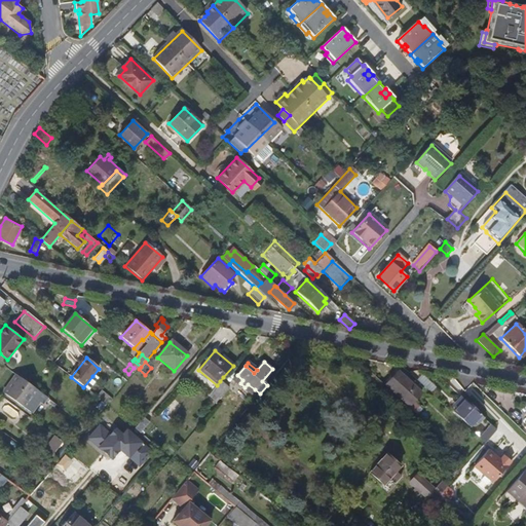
[(396,390),(402,384),(386,370),(374,383),(390,398),(389,399),(397,406),(404,398),(396,390)]
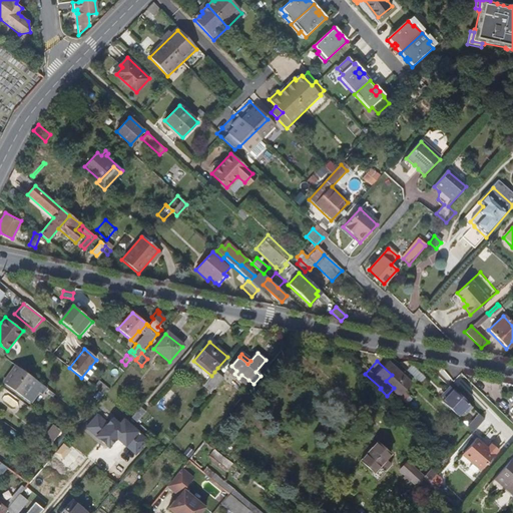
[(41,395),(45,389),(17,367),(4,384),(22,397),(29,403),(37,392),(41,395)]
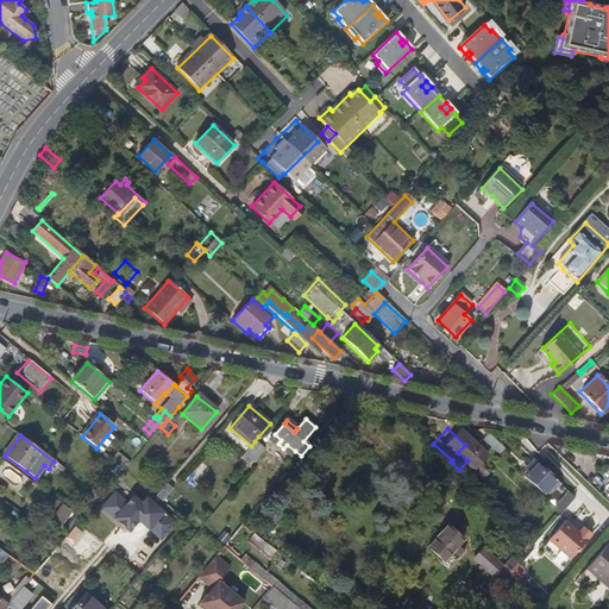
[(107,435),(96,449),(102,453),(113,440),(107,435)]
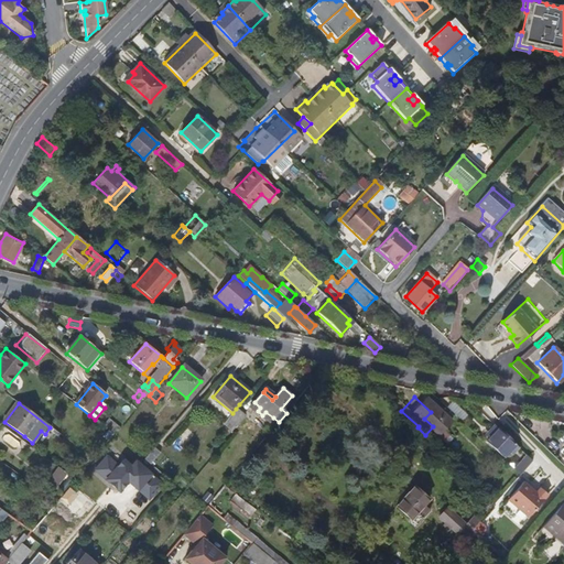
[(232,433),(246,418),(236,409),(232,413),(223,424),(232,433)]
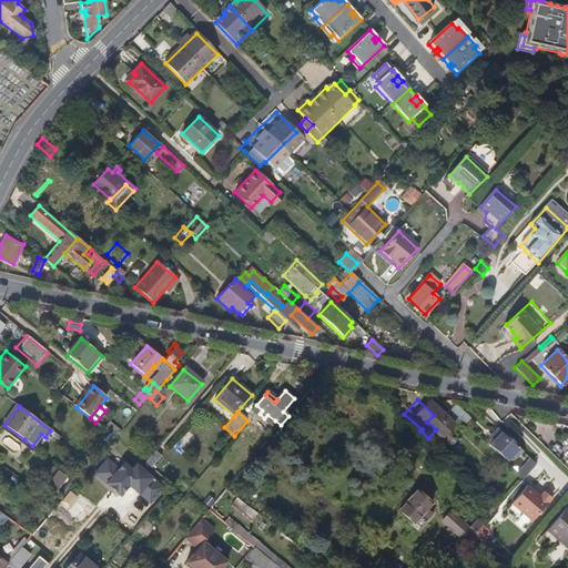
[(443,423),(434,415),(427,422),(436,429),(443,423)]
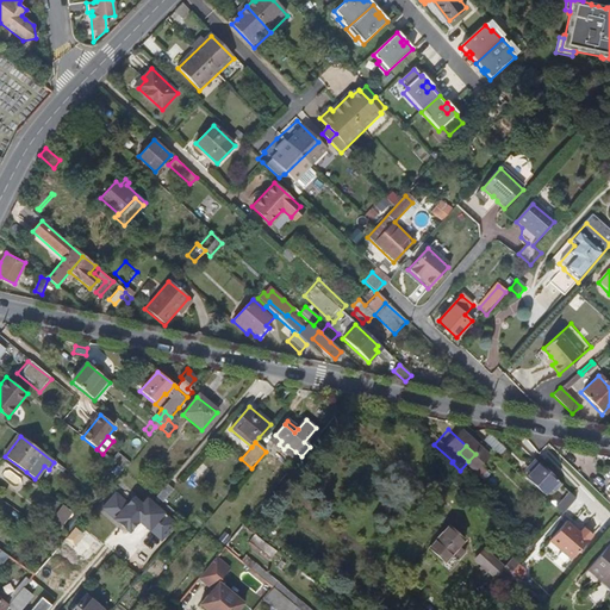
[(117,454),(112,461),(124,471),(130,465),(117,454)]
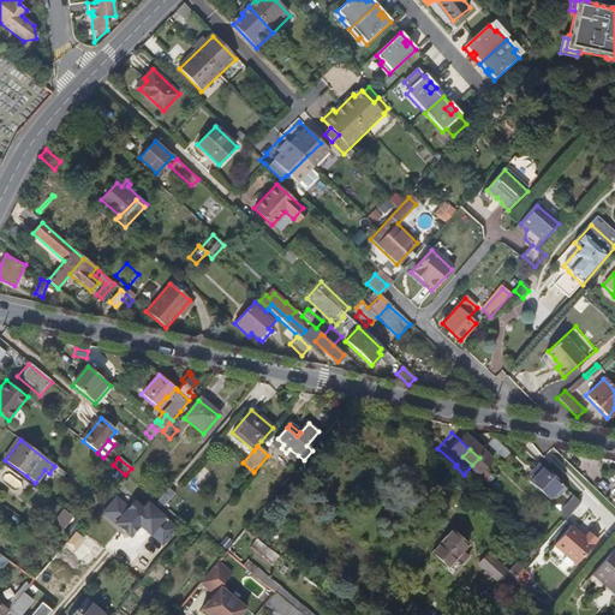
[(549,483),(526,463),(519,470),(524,475),(521,477),(519,481),(537,496),(542,491),(549,483)]
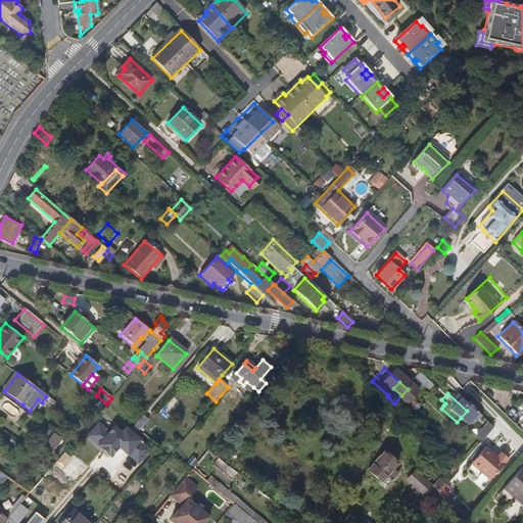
[(105,405),(100,400),(95,407),(100,411),(105,405)]
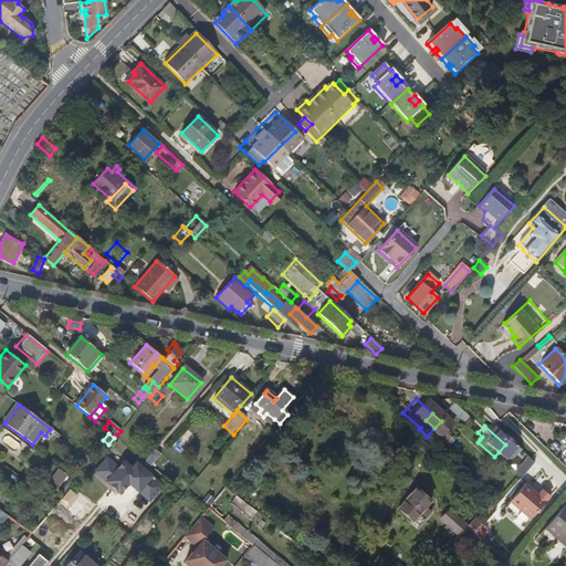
[(502,454),(507,448),(505,444),(499,452),(502,454)]
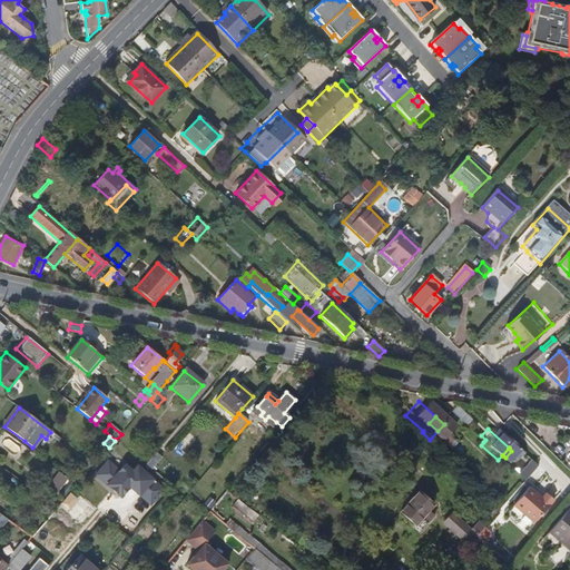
[(151,471),(160,460),(154,454),(145,465),(151,471)]
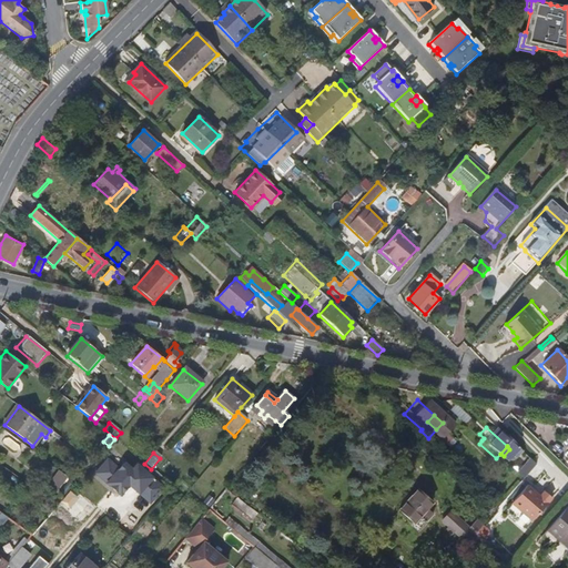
[(514,478),(525,463),(518,457),(508,473),(514,478)]
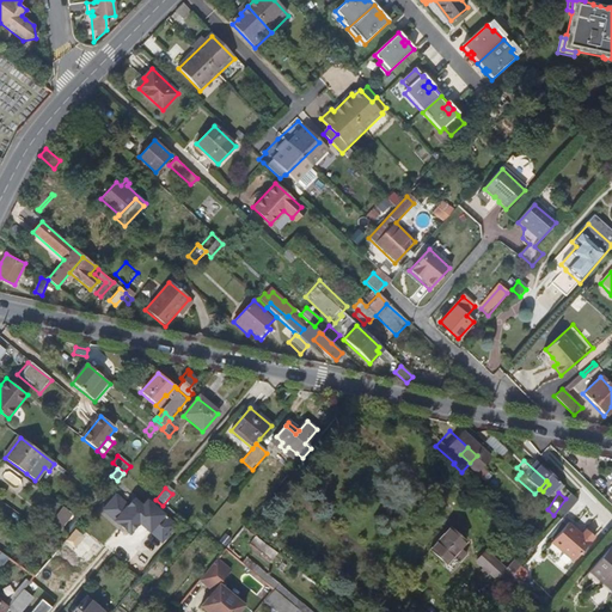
[(148,533),(164,516),(147,502),(142,507),(134,499),(128,506),(116,495),(102,513),(130,537),(140,526),(148,533)]
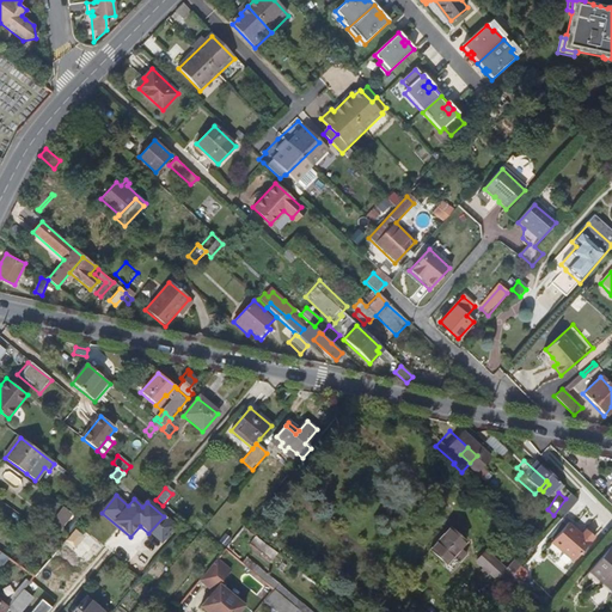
[(72,515),(63,508),(53,522),(61,530),(72,515)]
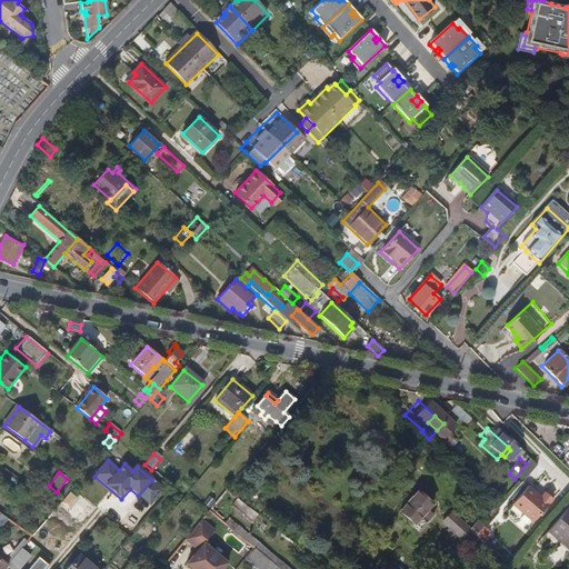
[(542,507),(548,501),(540,495),(536,499),(522,488),(507,506),(518,516),(527,522),(528,523),(543,507),(542,507)]
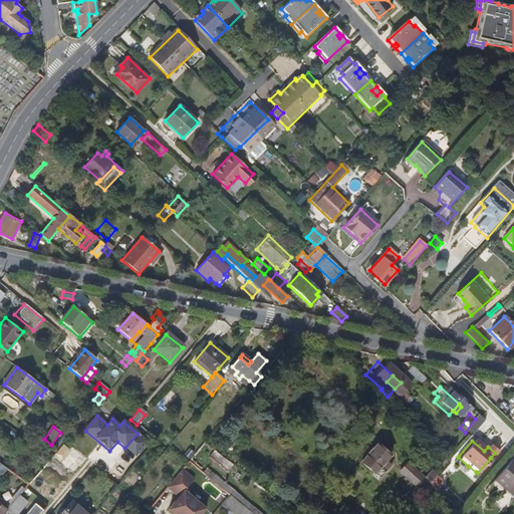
[(58,465),(66,472),(75,462),(80,465),(85,460),(70,447),(65,452),(67,455),(58,465)]
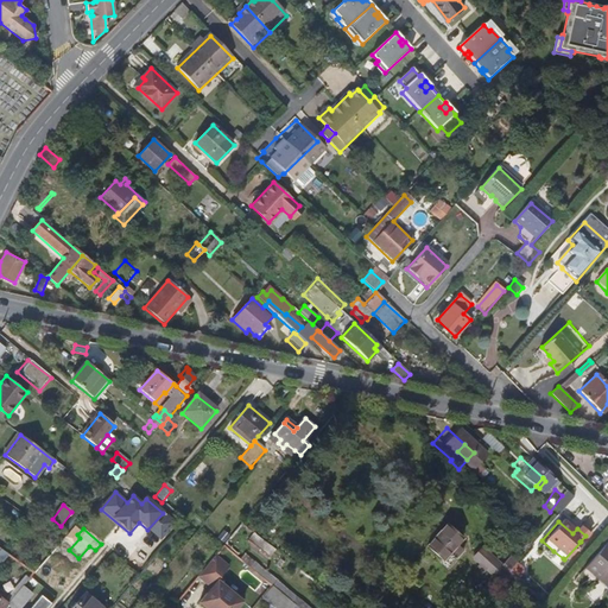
[(445,572),(451,564),(445,559),(457,545),(442,531),(423,552),(445,572)]
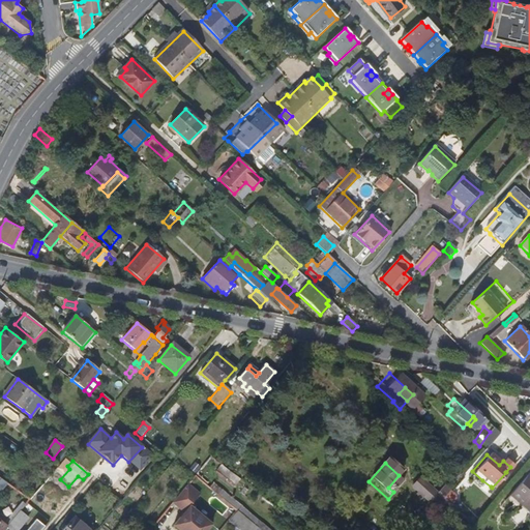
[(218,464),(213,471),(234,488),(240,480),(218,464)]
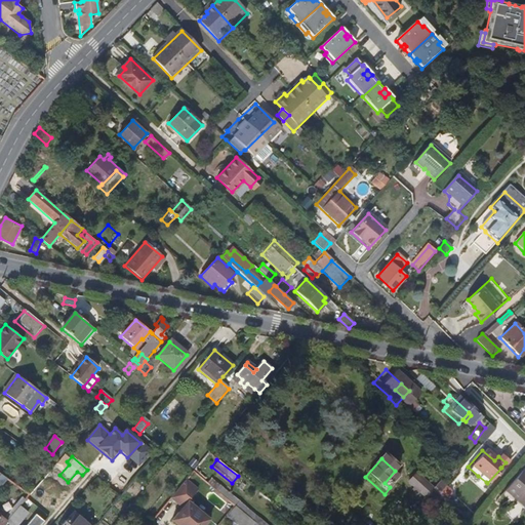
[(524,511),(524,474),(523,472),(497,499),(519,518),(524,511)]
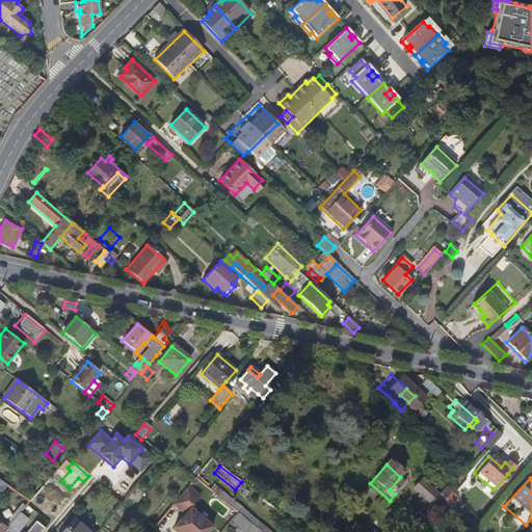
[(493,488),(484,482),(480,487),(485,491),(489,491),(493,488)]
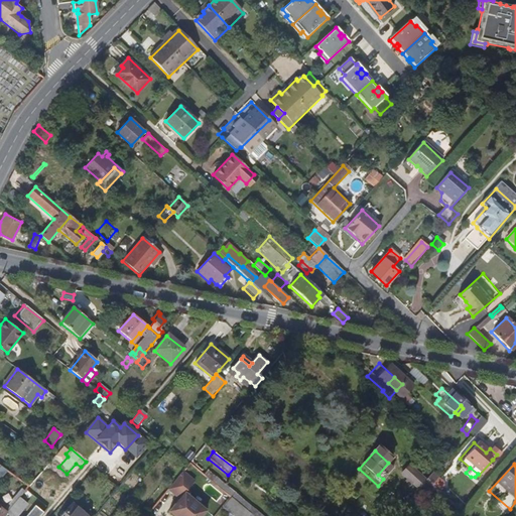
[(231,498),(251,514),(255,509),(209,471),(205,475),(231,498)]
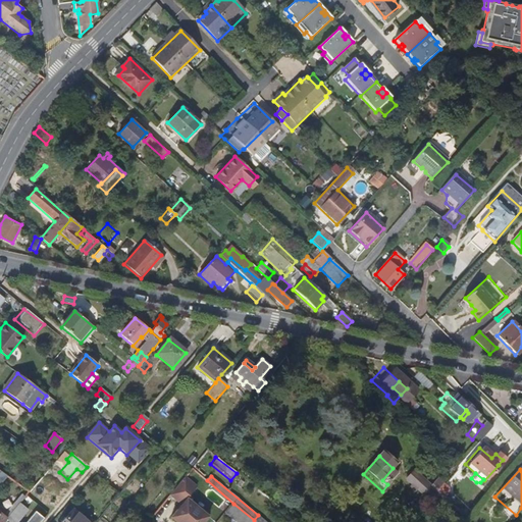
[(425,492),(408,477),(403,483),(410,489),(408,491),(411,493),(413,491),(420,499),(423,494),(444,515),(449,510),(441,503),(434,494),(439,486),(434,482),(425,492)]
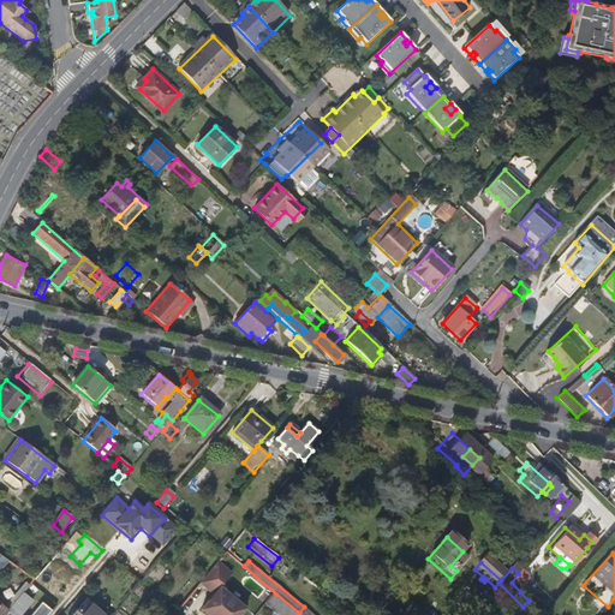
[(231,574),(218,563),(215,566),(228,577),(231,574)]
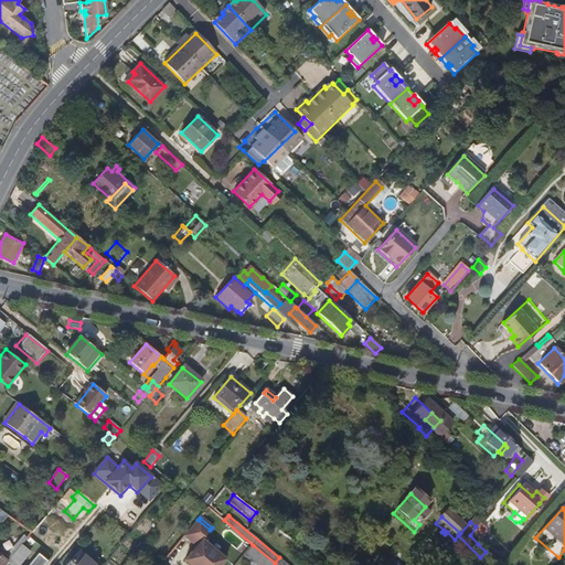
[(220,564),(224,561),(204,543),(202,542),(202,541),(210,530),(198,520),(183,537),(195,547),(184,562),(188,564),(220,564)]
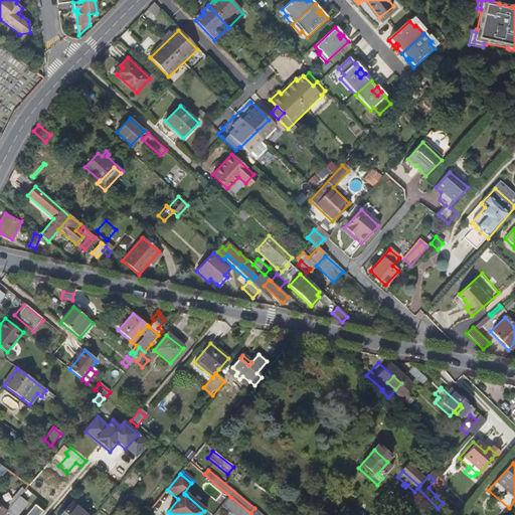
[(428,488),(436,496),(440,490),(440,485),(434,480),(428,488)]
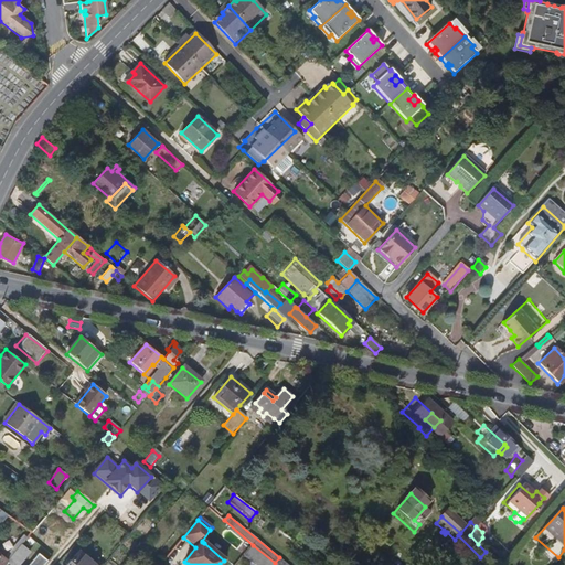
[(10,564),(20,564),(30,553),(21,545),(9,560),(8,562),(10,564)]
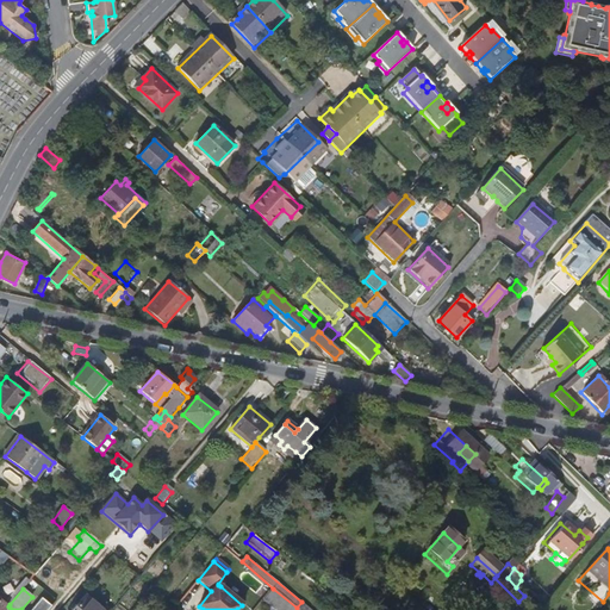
[(273,589),(263,601),(274,609),(296,609),(297,609),(297,608),(273,589)]
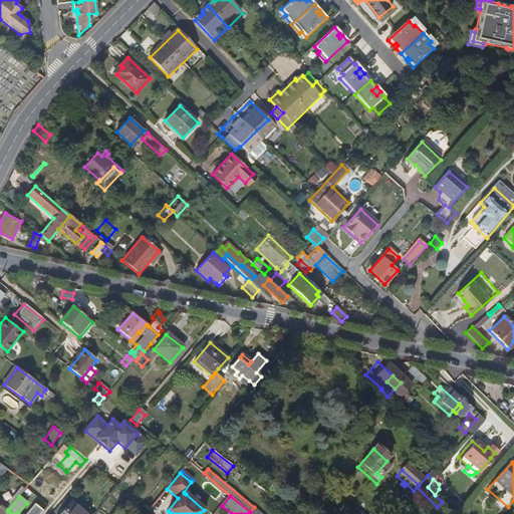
[(84,513),(71,502),(60,513),(84,513)]
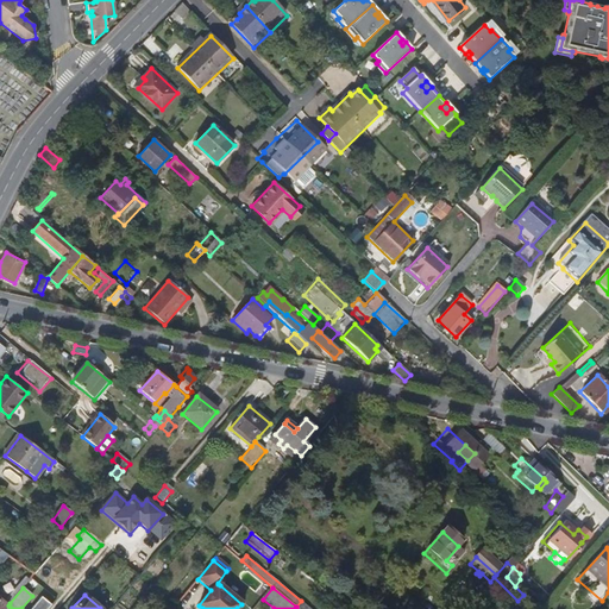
[(49,608),(52,606),(42,597),(32,608),(49,608)]
